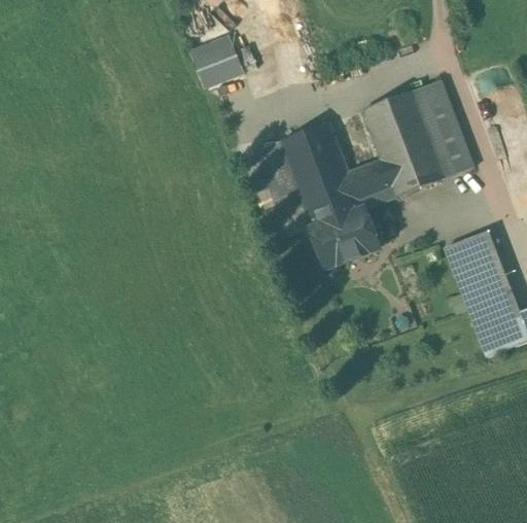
[(230,33),(188,48),(192,59),(234,43),(230,33)]
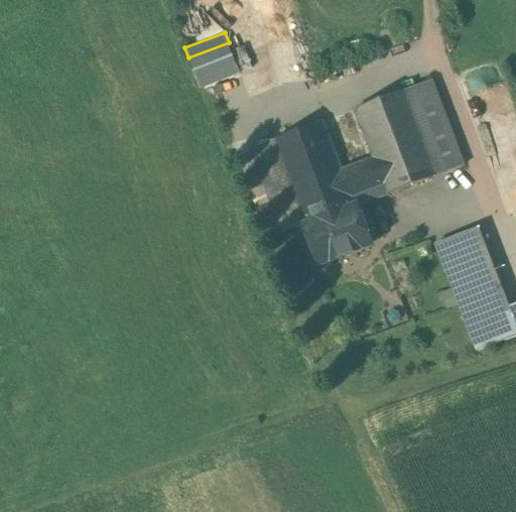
[(240,70),(229,42),(188,57),(200,85),(240,70)]
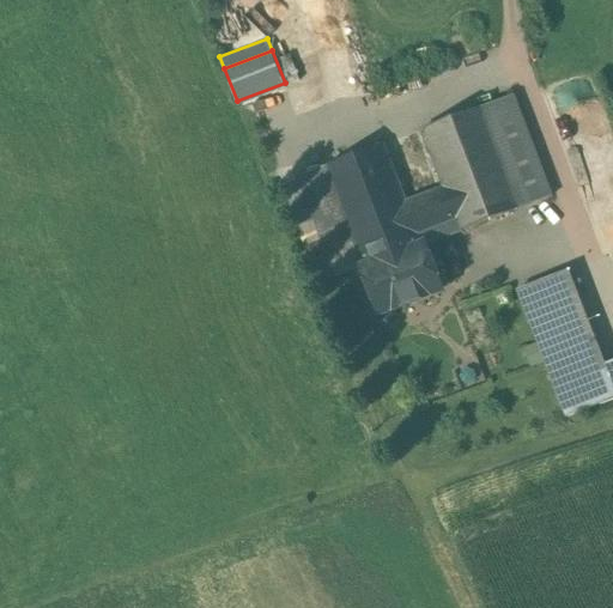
[(299,77),(290,50),(277,55),(286,81),(299,77)]
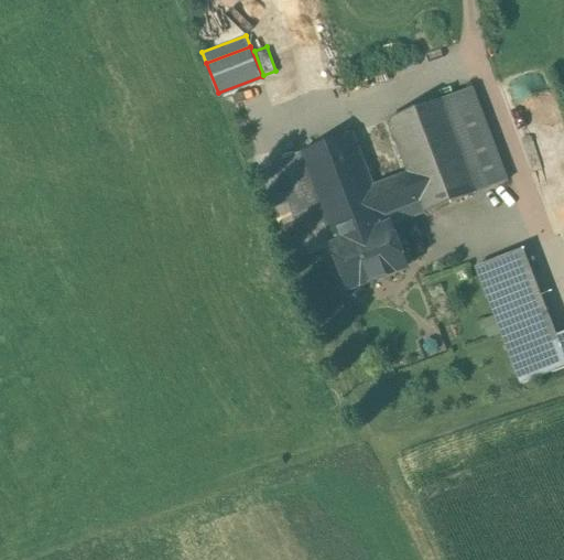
[(473,84),(443,95),(478,189),(507,176),(473,84)]
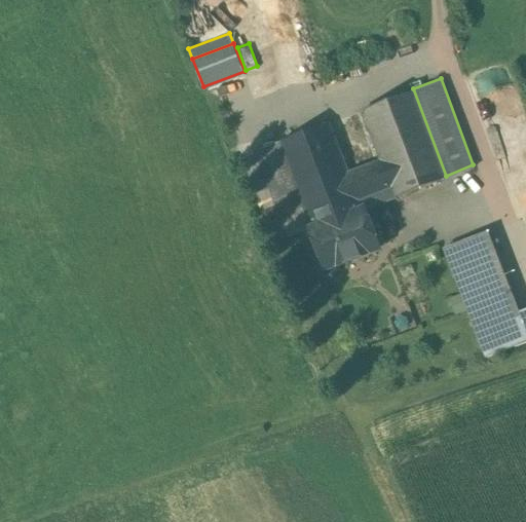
[(413,88),(363,108),(382,158),(391,184),(396,194),(446,176),(413,88)]
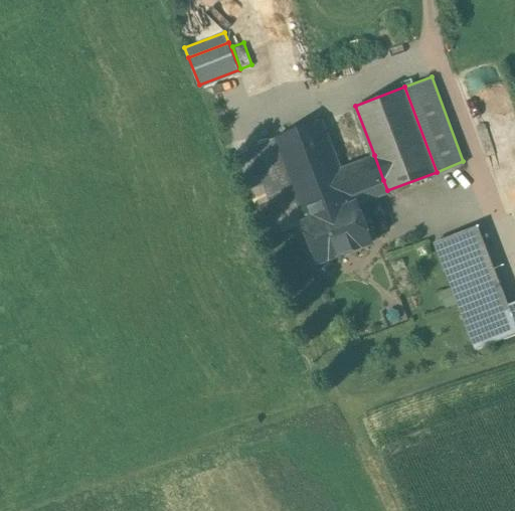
[(321,119),(274,136),(297,196),(302,208),(303,211),(307,220),(353,202),(350,192),(383,180),(374,155),(340,168),(321,119)]
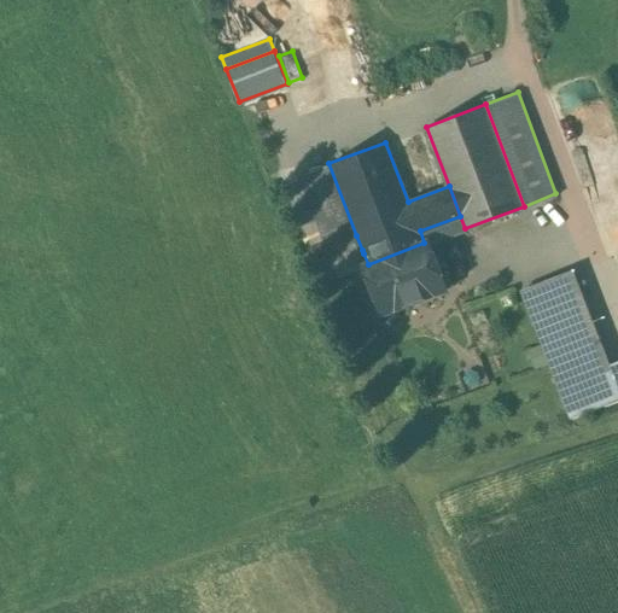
[(356,235),(328,163),(310,170),(337,243),(356,235)]
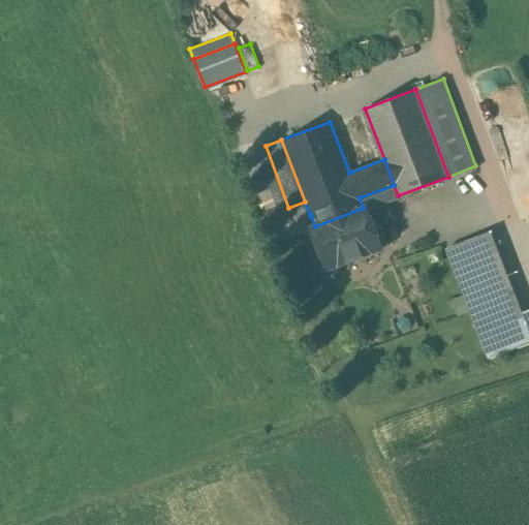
[(288,208),(281,211),(285,223),(310,214),(305,202),(288,208)]
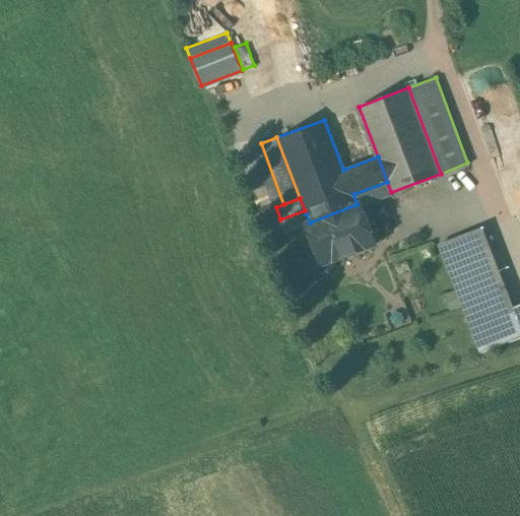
[(374,242),(359,204),(356,204),(310,222),(308,223),(322,262),(374,242)]
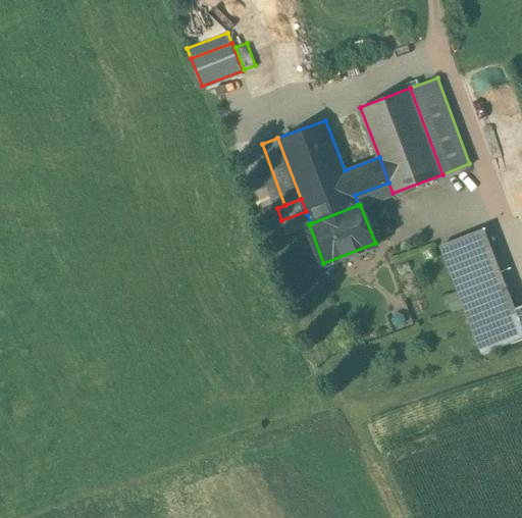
[(483,227),(441,243),(451,266),(492,250),(483,227)]
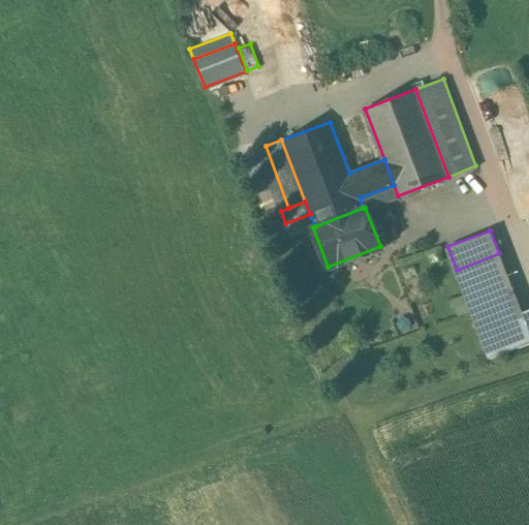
[(499,253),(457,270),(480,332),(523,316),(522,314),(499,253)]
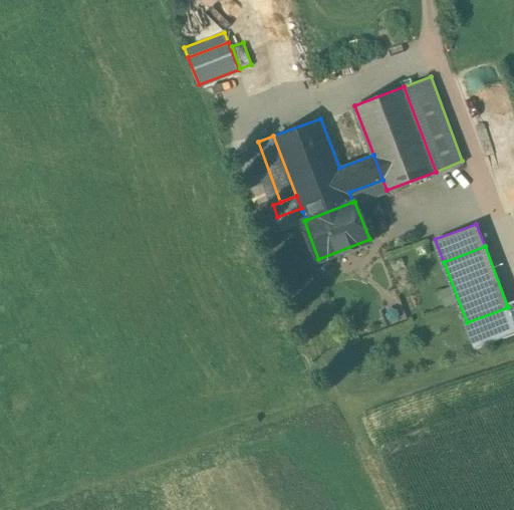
[(513,302),(507,305),(508,307),(467,322),(476,345),(513,330),(513,302)]
